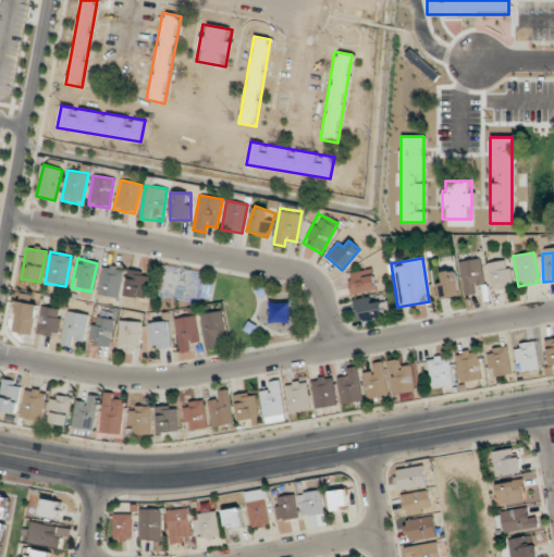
[(463,296),(475,295),(474,286),(482,285),(479,258),(458,261),(463,296)]
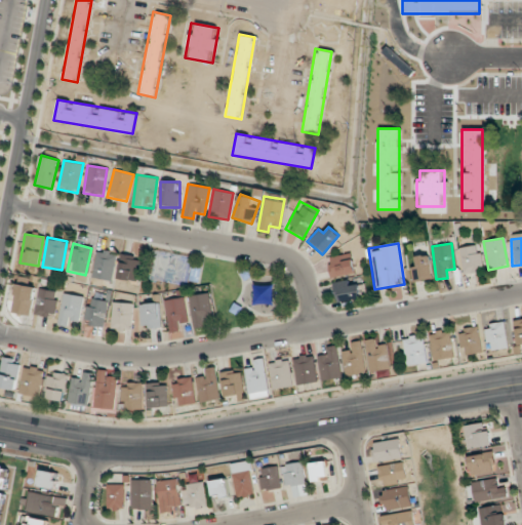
[(462,275),(482,271),(477,245),(456,248),(462,275)]
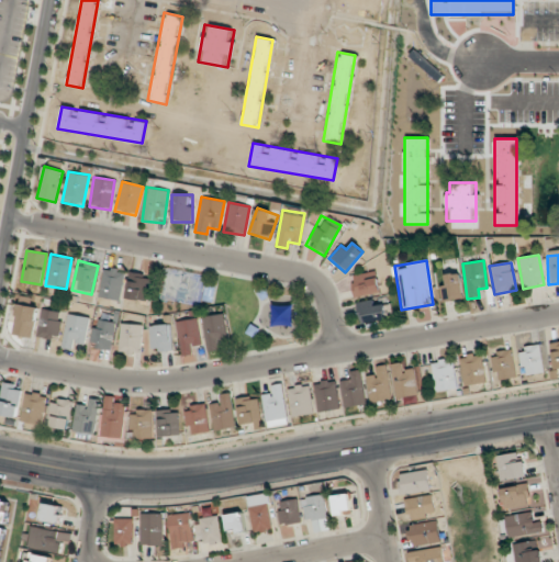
[(97,298),(118,302),(124,271),(102,267),(97,298)]
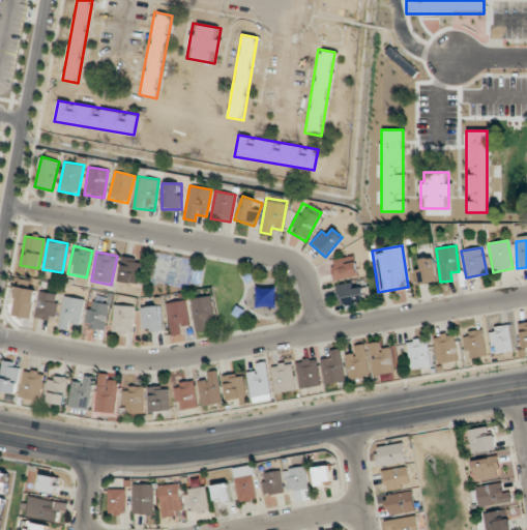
[(332,282),(356,277),(353,256),(328,261),(332,282)]
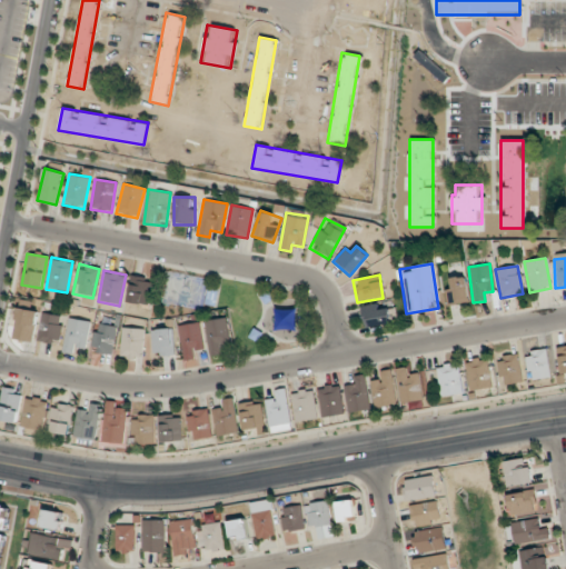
[(151,278),(129,276),(127,303),(148,306),(151,278)]
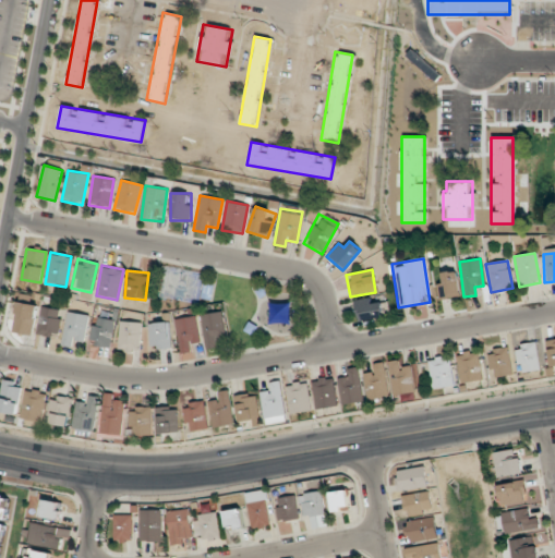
[(458,296),(455,271),(434,274),(437,300),(458,296)]
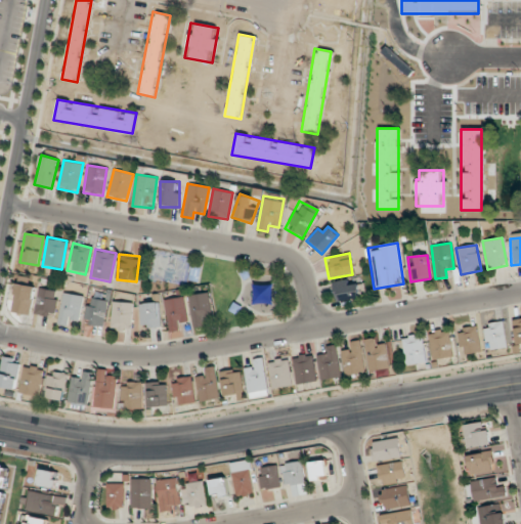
[(336,302),(358,297),(354,277),(332,282),(336,302)]
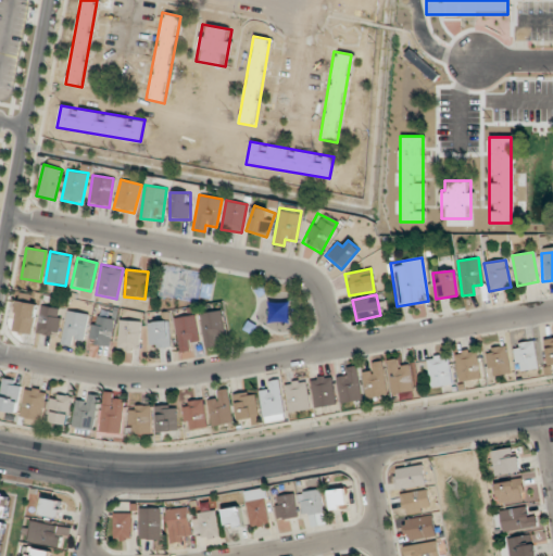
[(36,304),(16,300),(10,330),(28,335),(36,304)]
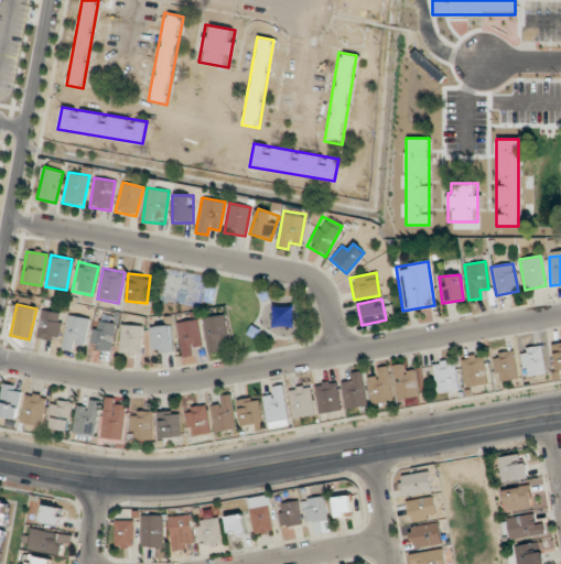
[(36,339),(57,342),(61,313),(40,311),(36,339)]
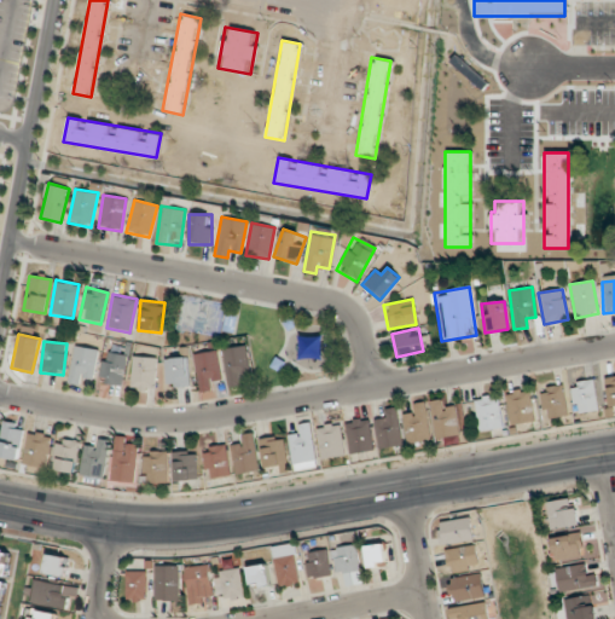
[(67,383),(77,385),(79,377),(91,379),(96,350),(74,346),(67,383)]
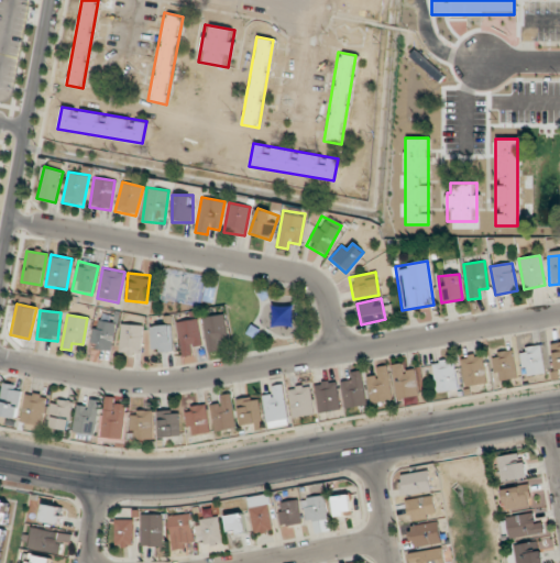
[(227,342),(221,315),(200,319),(207,355),(217,353),(216,344),(227,342)]
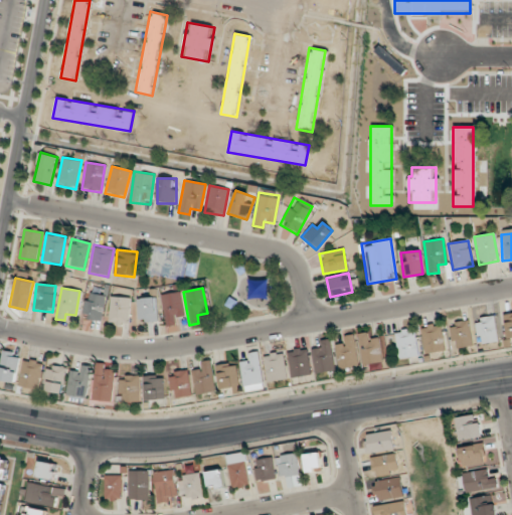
[(184,316),(178,291),(158,296),(167,331),(175,329),(173,319),(184,316)]
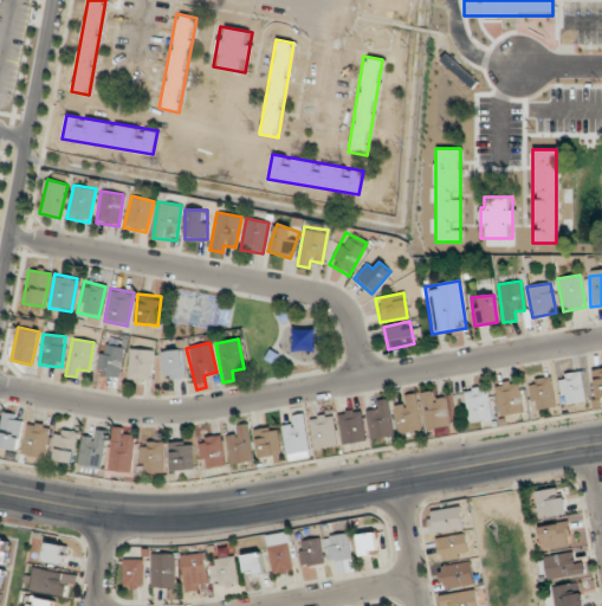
[(95,375),(117,379),(123,348),(101,343),(95,375)]
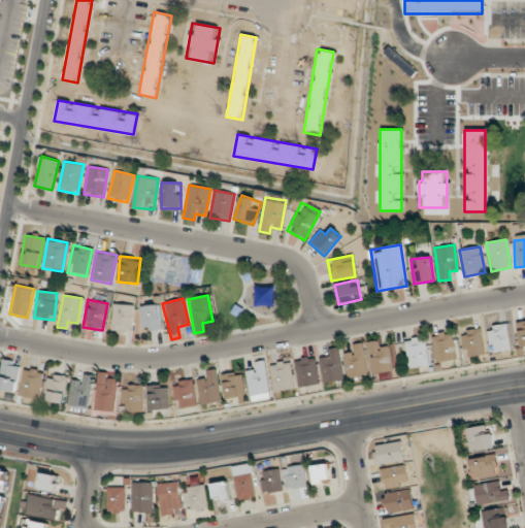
[(132,306),(112,304),(109,331),(129,333),(132,306)]
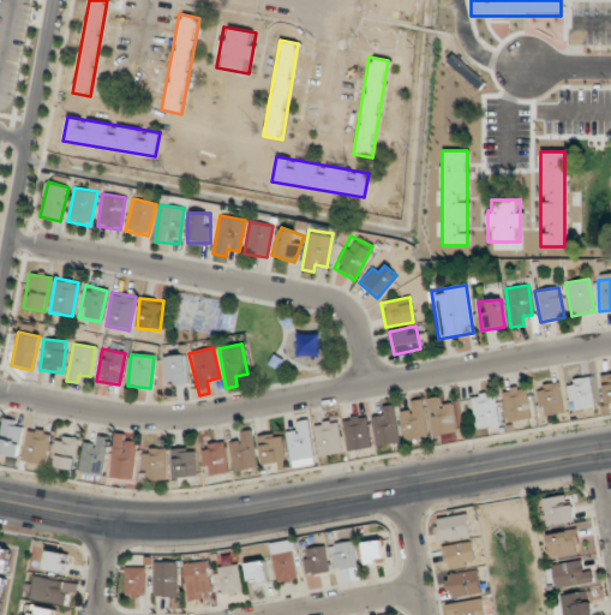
[(162,356),(162,386),(185,386),(185,356),(162,356)]
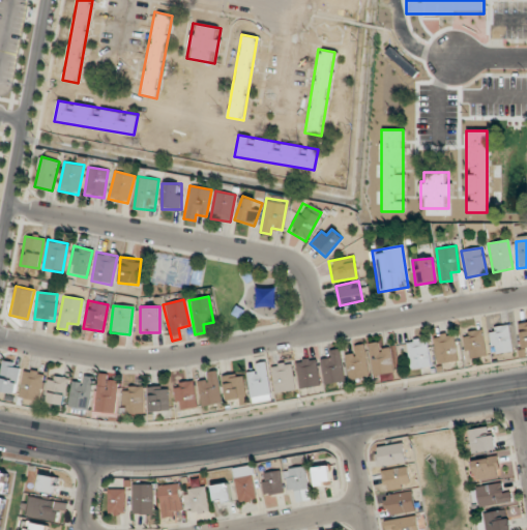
[(526,348),(526,322),(518,324),(520,349),(526,348)]
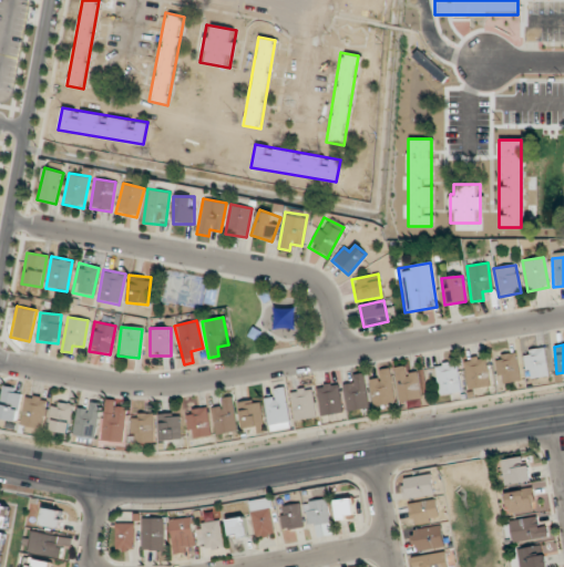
[(549,377),(544,348),(522,351),(526,380),(549,377)]
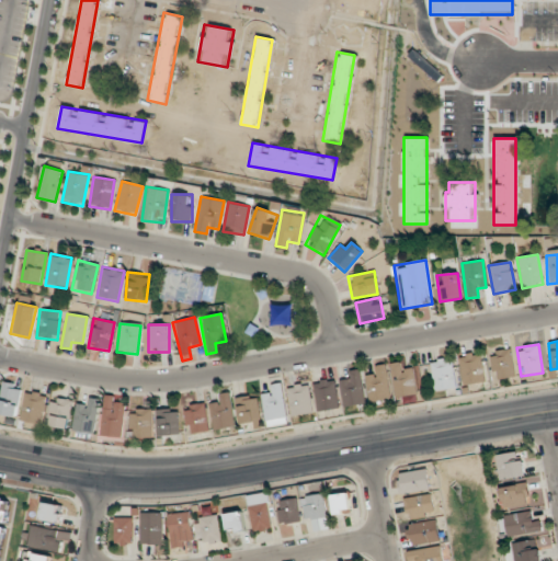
[(488,353),(493,381),(514,377),(509,348),(488,353)]
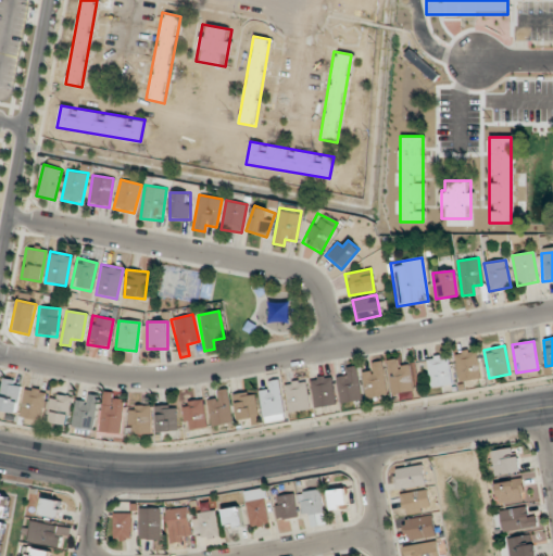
[(457,381),(478,379),(476,350),(454,352),(457,381)]
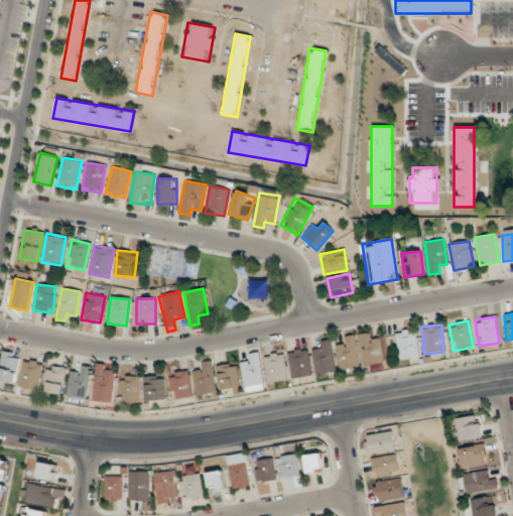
[(395,332),(399,360),(418,357),(414,330),(395,332)]
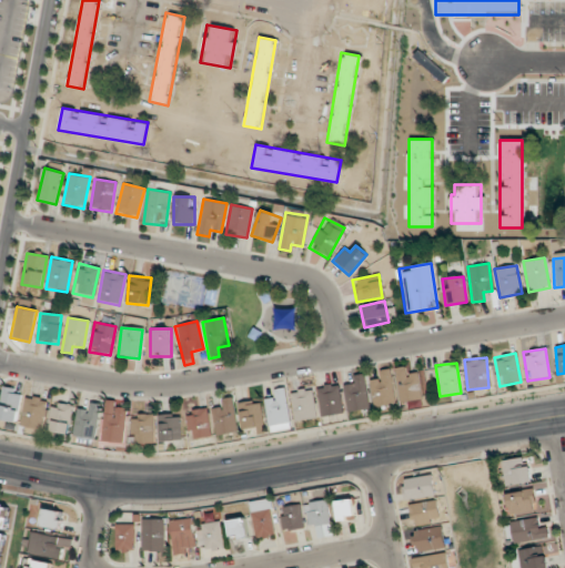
[(373,407),(394,405),(389,367),(376,368),(377,374),(369,375),(373,407)]
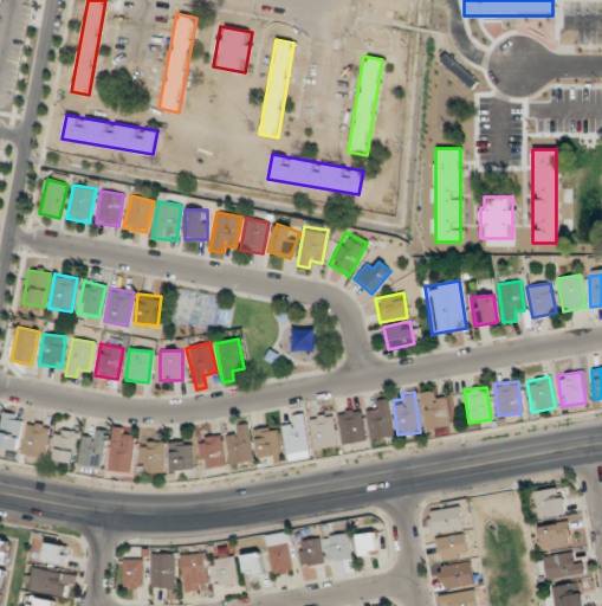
[(421,393),(425,430),(448,427),(445,399),(432,400),(431,392),(421,393)]
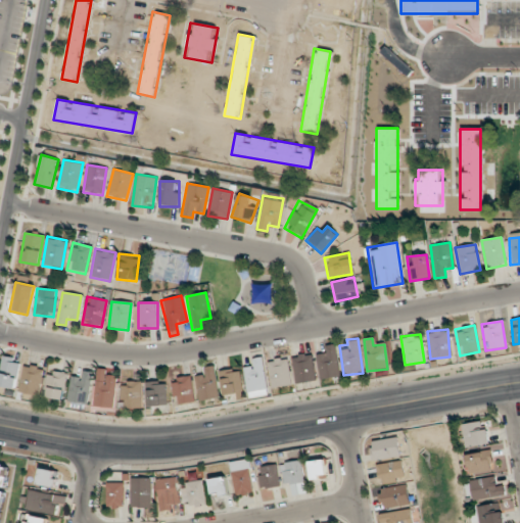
[(324,352),(317,353),(318,379),(337,378),(336,344),(324,344),(324,352)]
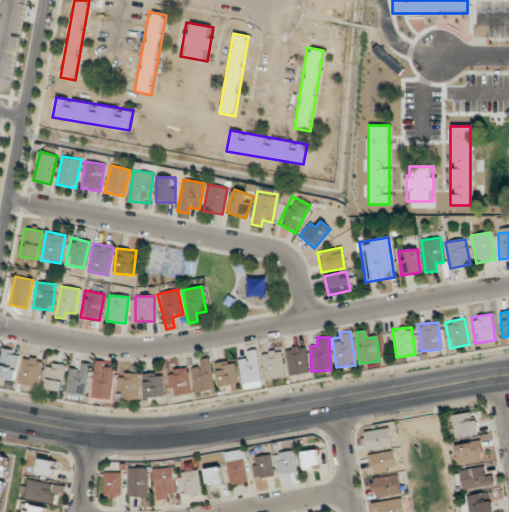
[(291,383),(310,378),(303,345),(284,349),(291,383)]
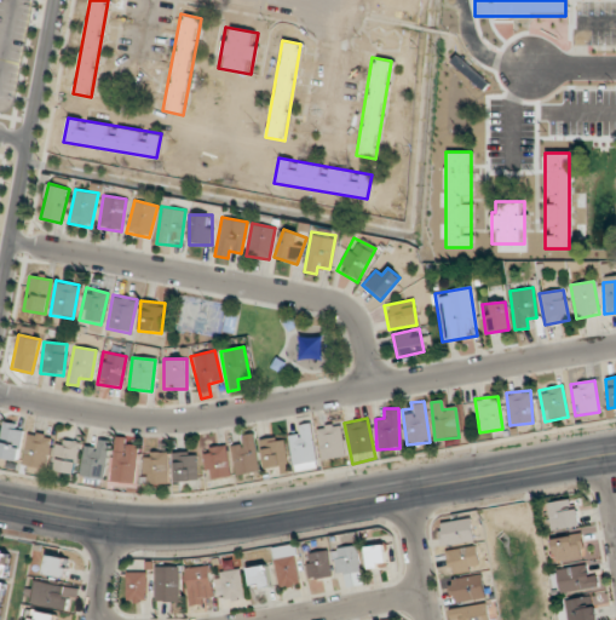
[(317,468),(309,423),(297,425),(298,434),(287,436),(294,472),(317,468)]
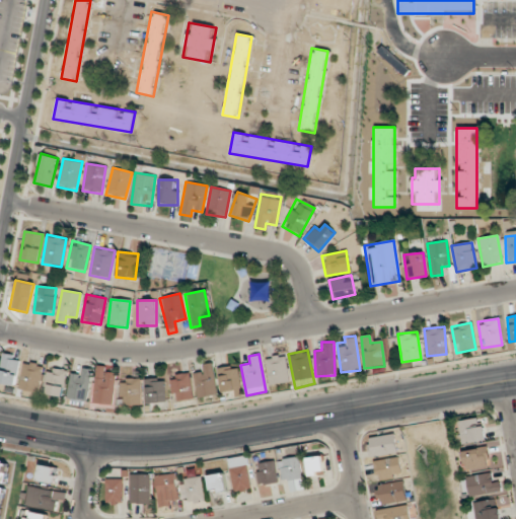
[(269,385),(289,382),(284,354),(265,358),(269,385)]
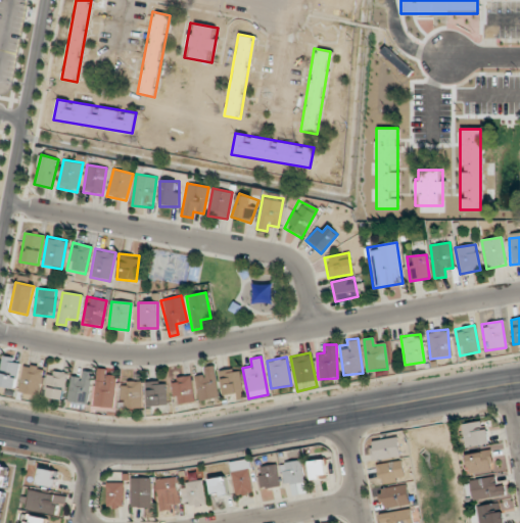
[(17,358),(0,358),(0,387),(16,388),(17,358)]
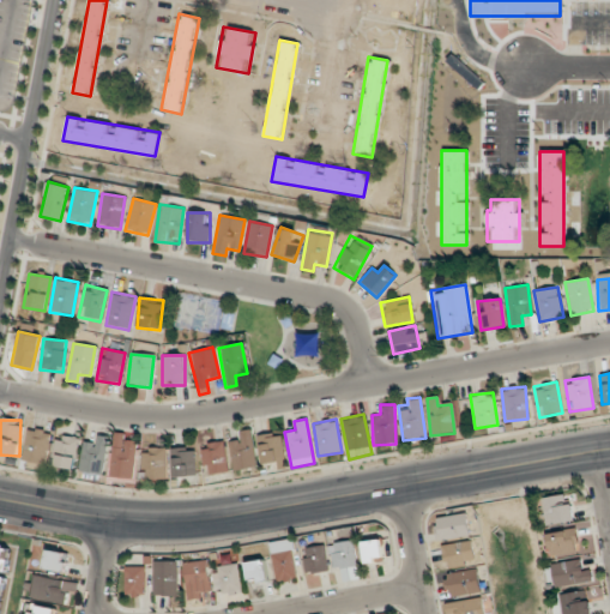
[(237,440),(228,441),(233,471),(257,467),(248,428),(236,431),(237,440)]
